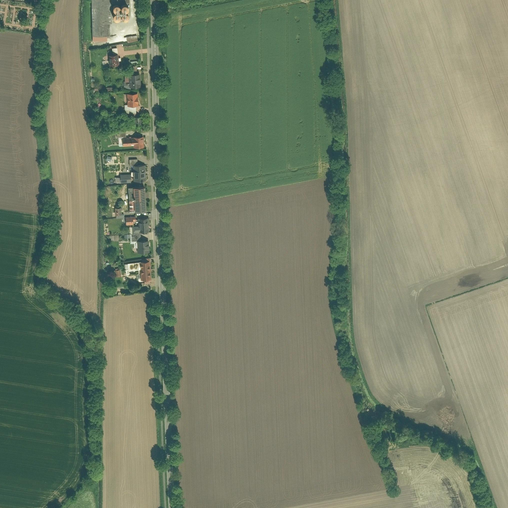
[(92,0),(93,46),(108,46),(108,29),(114,29),(113,9),(113,0),(92,0)]
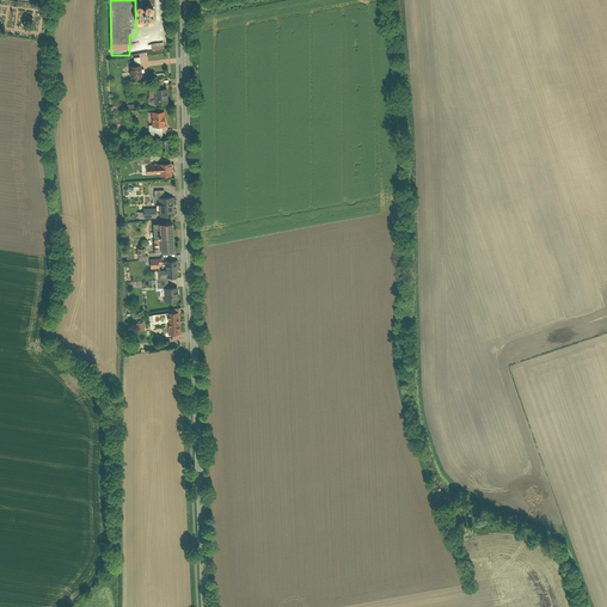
[(135,0),(135,11),(154,11),(153,0),(135,0)]
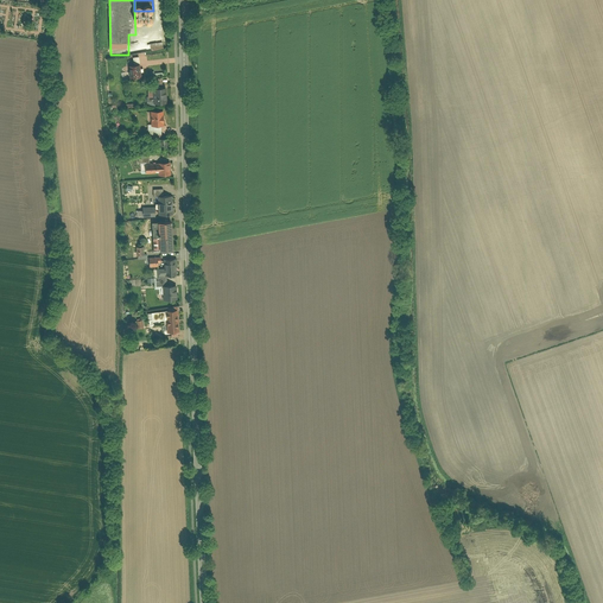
[(139,67),(128,68),(129,80),(140,78),(139,67)]
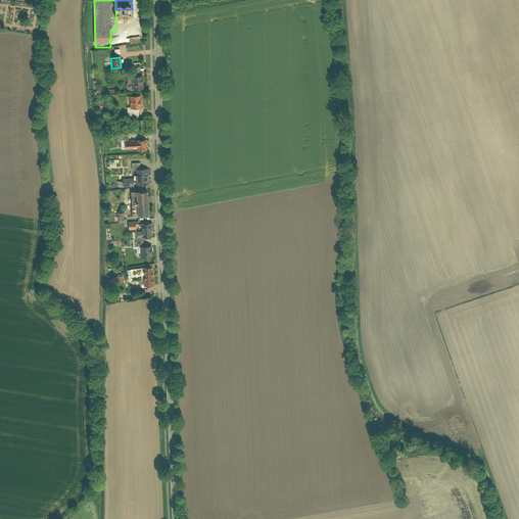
[(145,79),(134,80),(134,92),(146,91),(145,79)]
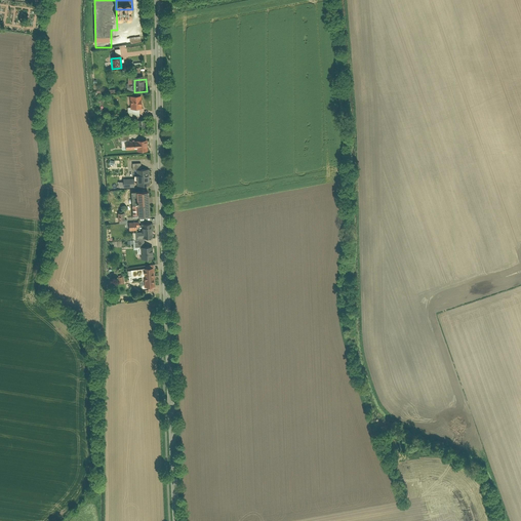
[(129,96),(130,107),(130,111),(138,110),(142,110),(141,96),(129,96)]
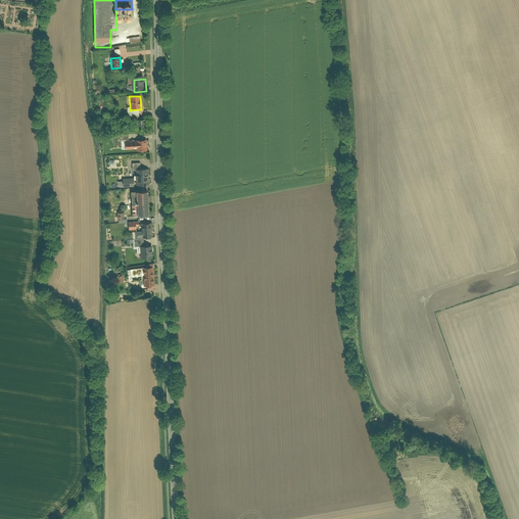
[(130,110),(130,106),(127,107),(127,118),(131,116),(131,121),(136,121),(139,121),(138,109),(130,110)]
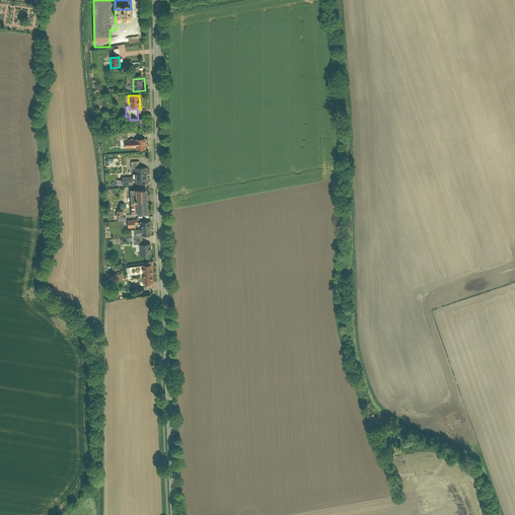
[(144,119),(135,120),(136,130),(144,129),(144,119)]
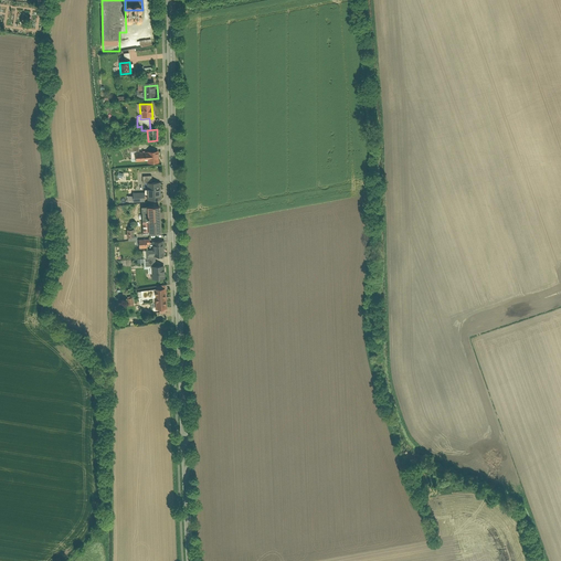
[(135,154),(136,162),(148,161),(149,165),(159,163),(158,152),(135,154)]
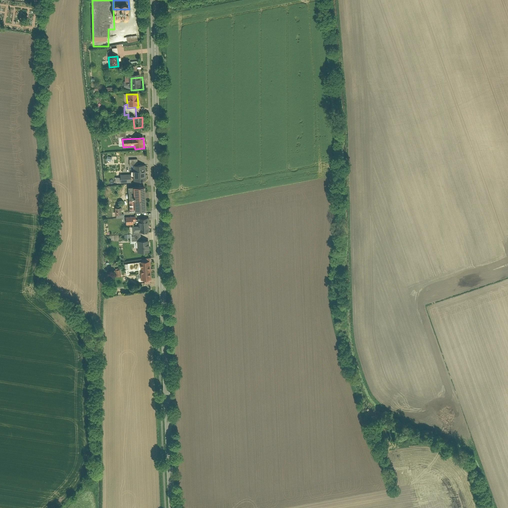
[(147,168),(136,169),(137,184),(149,184),(147,168)]
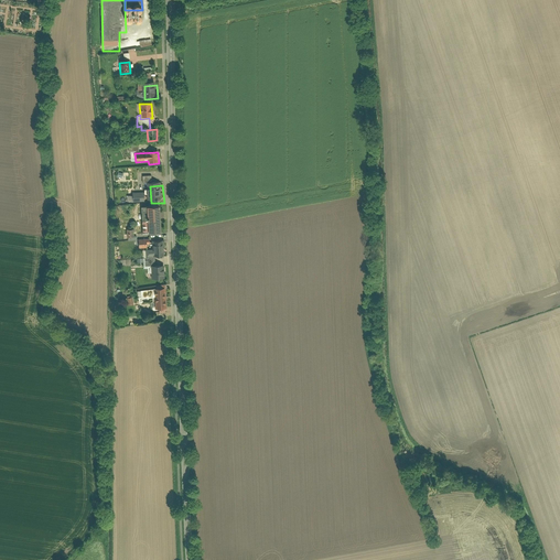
[(146,195),(133,196),(135,206),(146,205),(146,195)]
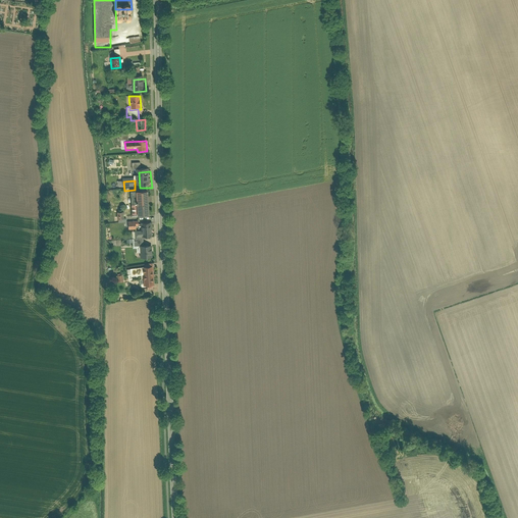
[(137,216),(149,215),(148,192),(136,193),(137,215),(137,216)]
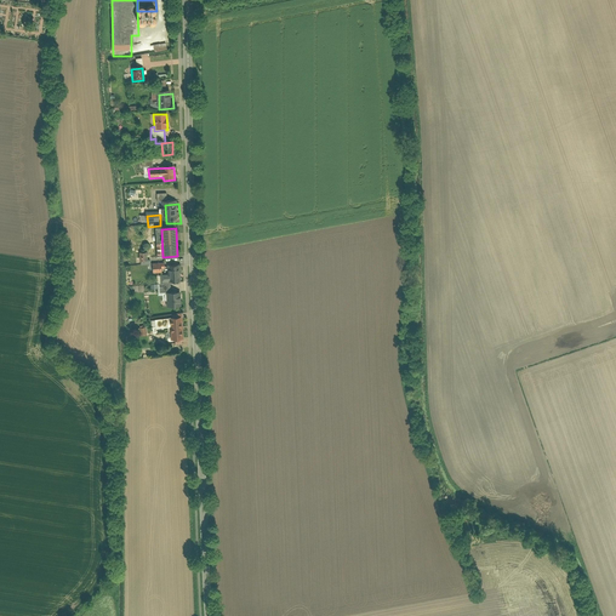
[(160,275),(161,284),(181,283),(180,266),(167,267),(169,275),(160,275)]
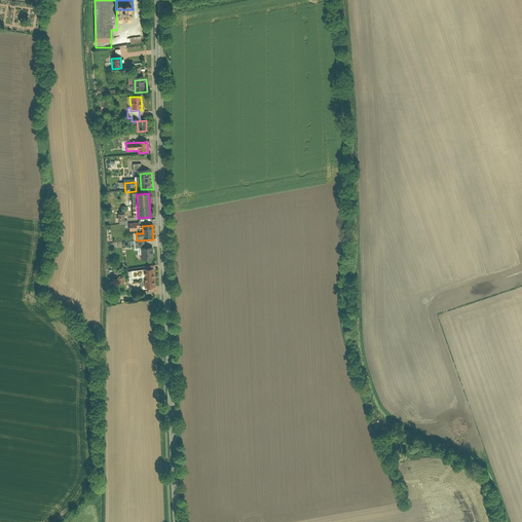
[(141,250),(142,261),(153,261),(152,249),(141,250)]
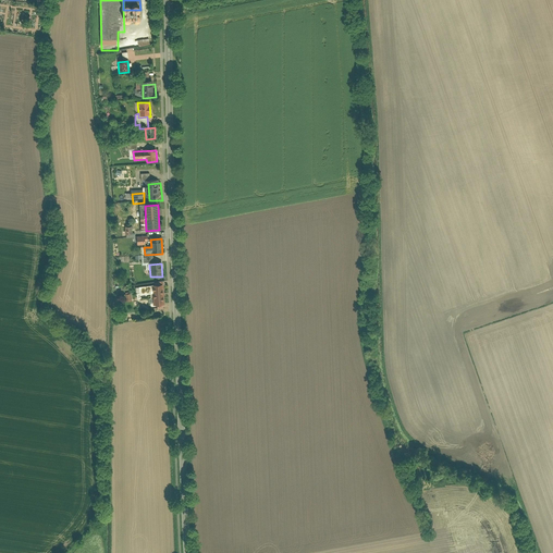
[(152,297),(164,296),(164,286),(151,286),(152,297)]
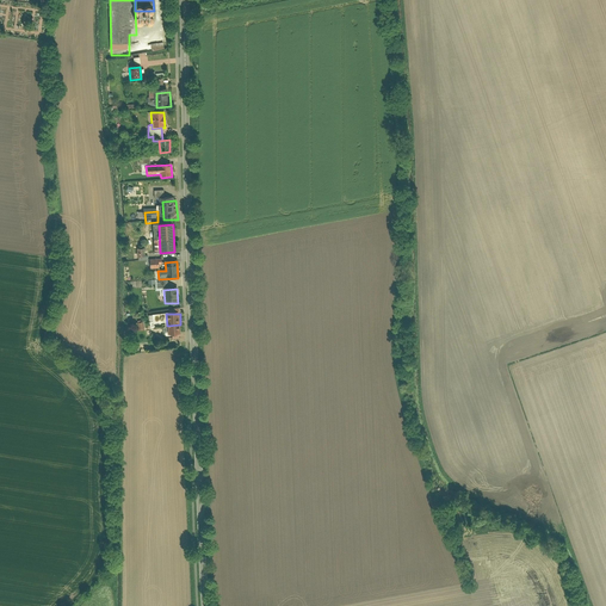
[(180,325),(167,326),(167,336),(181,335),(180,325)]
